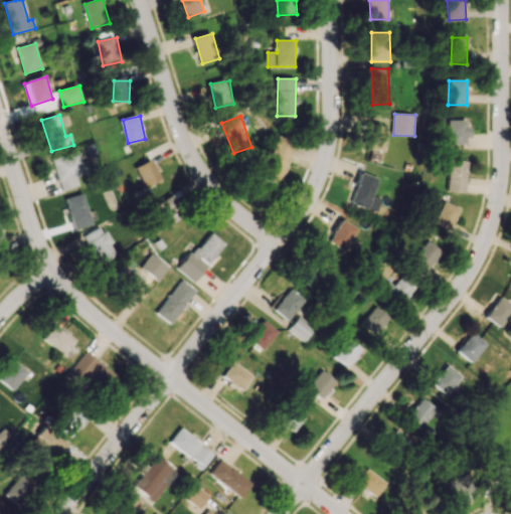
[(447,121),(447,145),(469,145),(469,121),(447,121)]
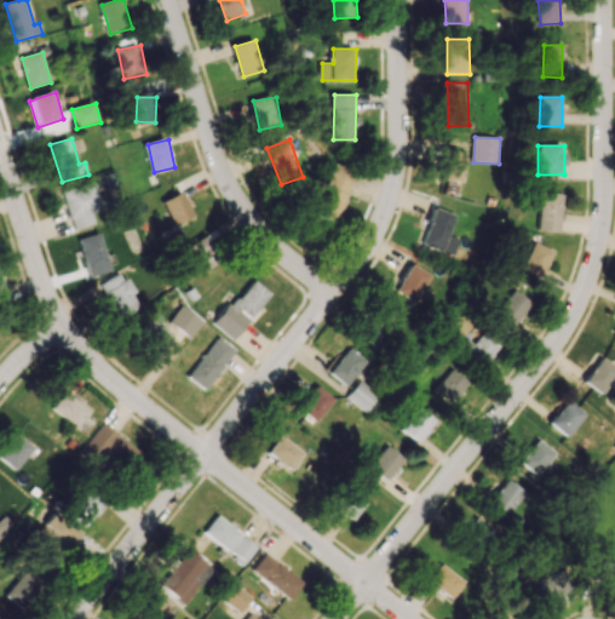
[(466,152),(446,150),(443,195),(464,196),(466,152)]
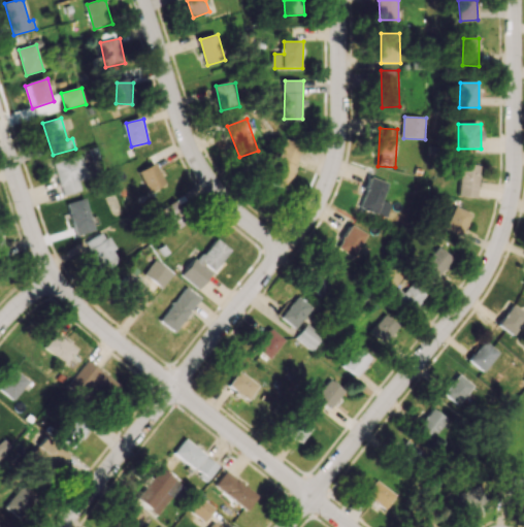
[(288,191),(304,150),(287,142),(270,184),(288,191)]
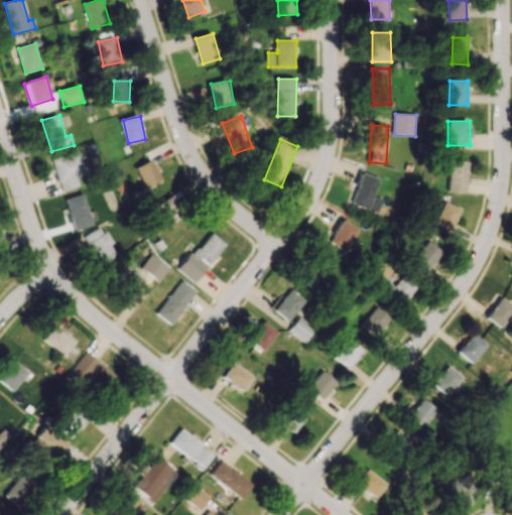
[(62,191),(90,184),(80,152),(53,160),(62,191)]
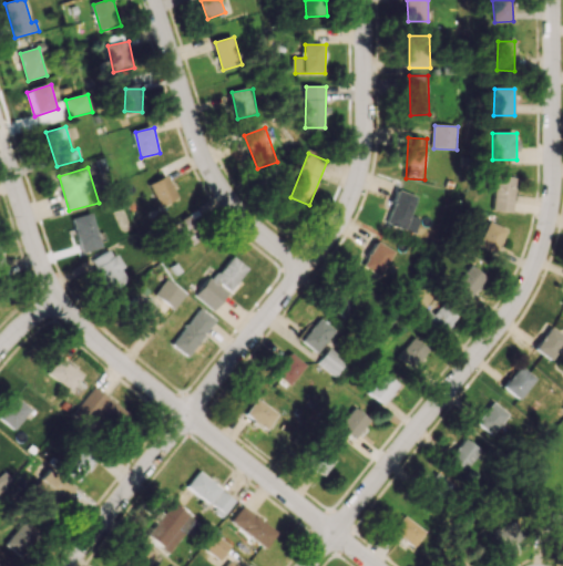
[(161,208),(181,201),(172,176),(152,183),(161,208)]
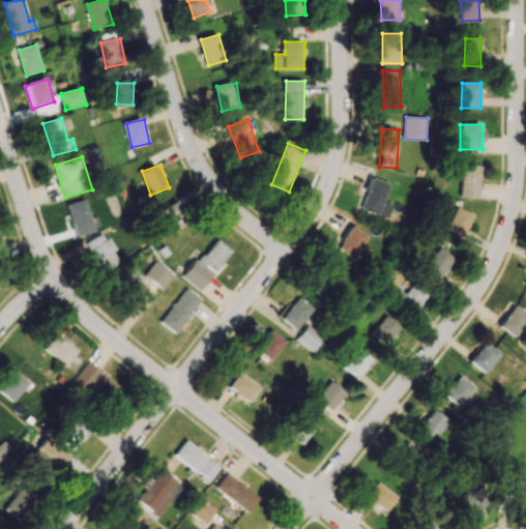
[(460,197),(479,200),(483,167),(464,165),(460,197)]
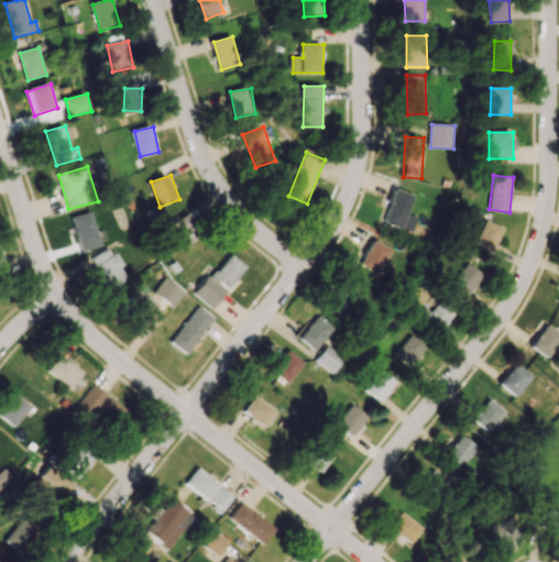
[(405,229),(415,195),(395,189),(385,223),(405,229)]
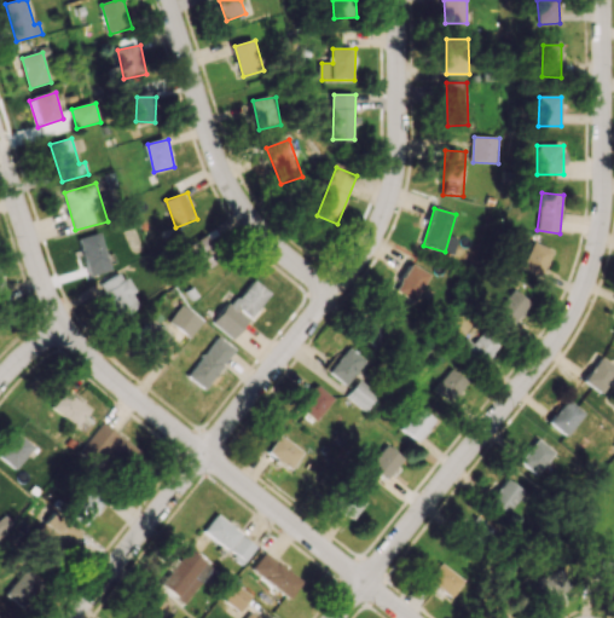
[(113,271),(100,234),(79,240),(92,278),(113,271)]
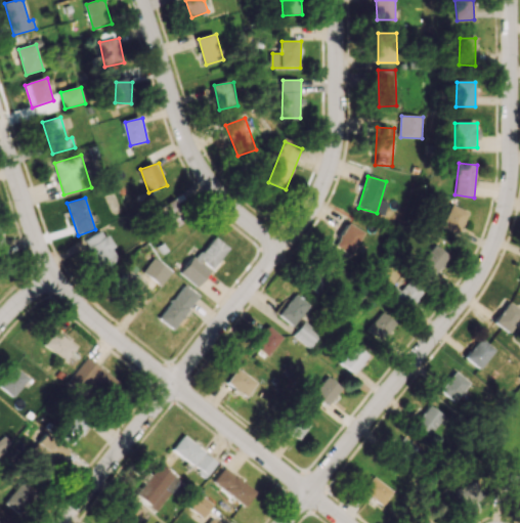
[(160,209),(174,230),(188,220),(175,200),(160,209)]
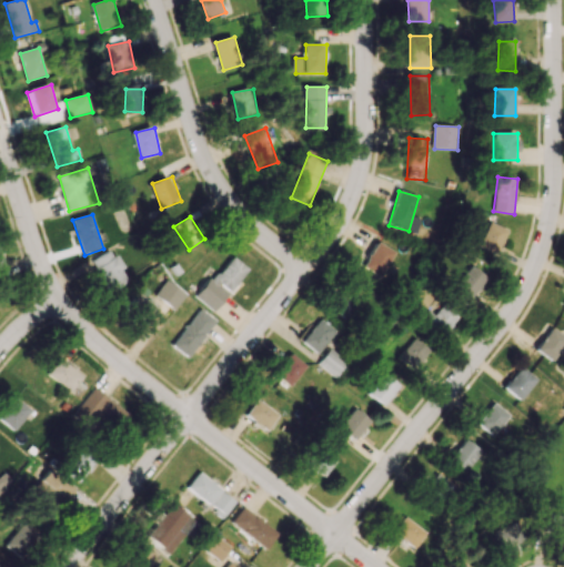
[(507,231),(490,223),(479,247),(496,255),(507,231)]
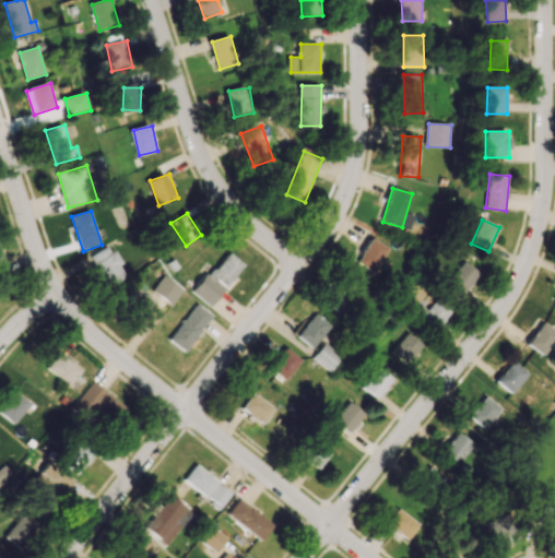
[(357,264),(376,274),(390,249),(372,239),(357,264)]
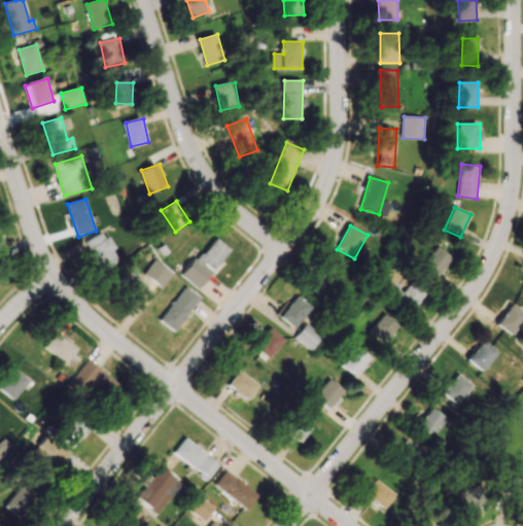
[(106,233),(85,243),(101,272),(121,260),(106,233)]
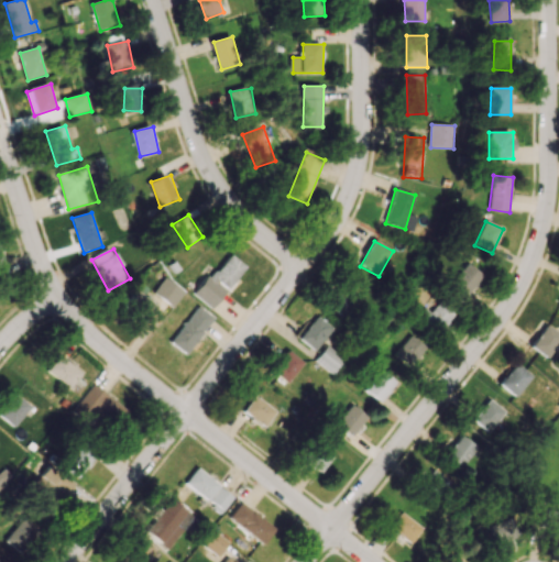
[(214,278),(230,290),(249,267),(232,255),(214,278)]
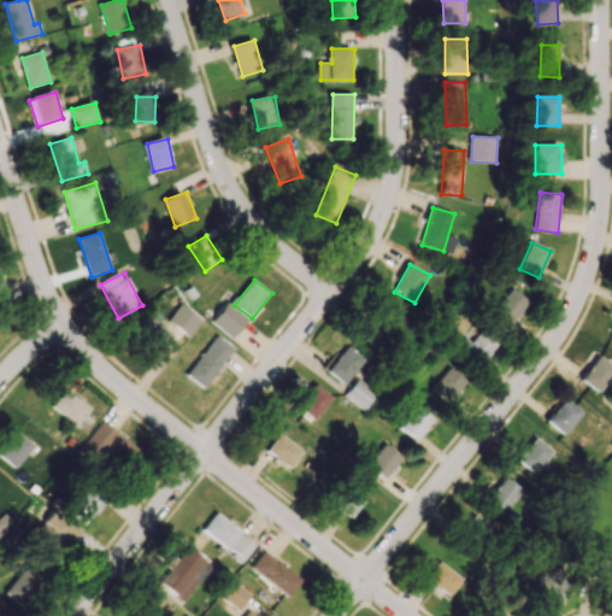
[(511,326),(527,305),(508,292),(493,311),(511,326)]
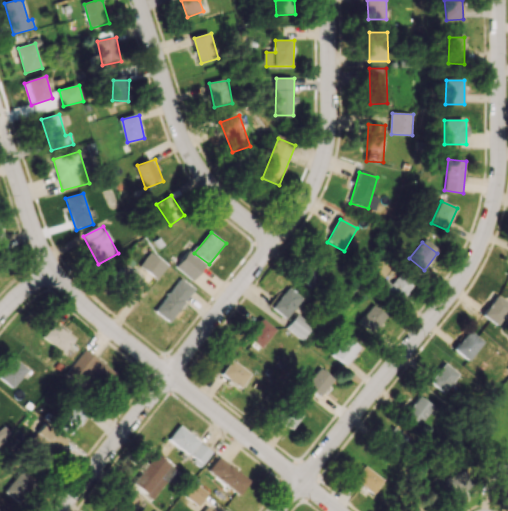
[(194,281),(207,265),(190,252),(177,267),(194,281)]
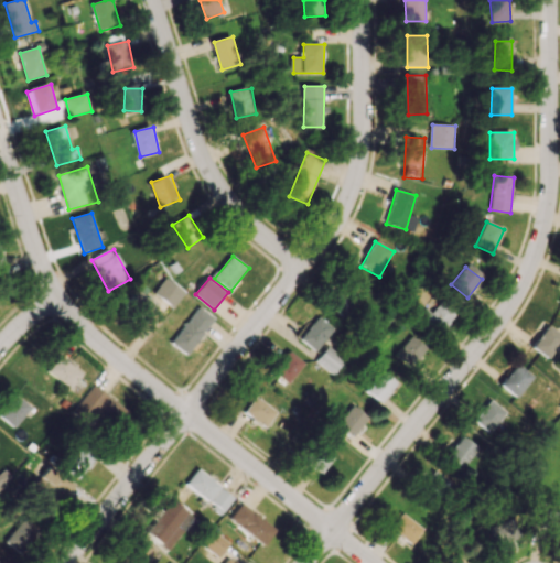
[(175,309),(186,293),(167,279),(155,294),(175,309)]
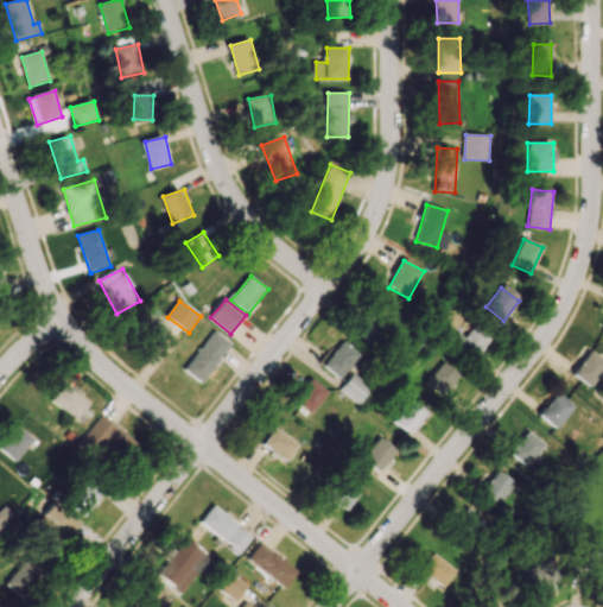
[(387,317),(369,308),(356,334),(374,342),(387,317)]
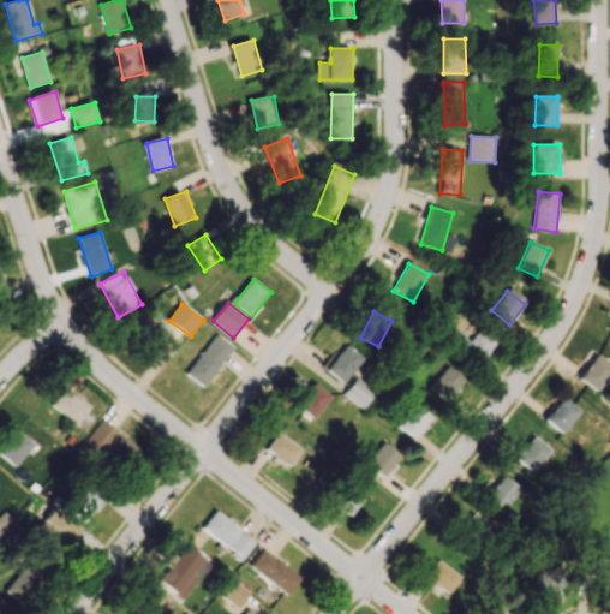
[(161,352),(174,337),(151,317),(138,334),(161,352)]
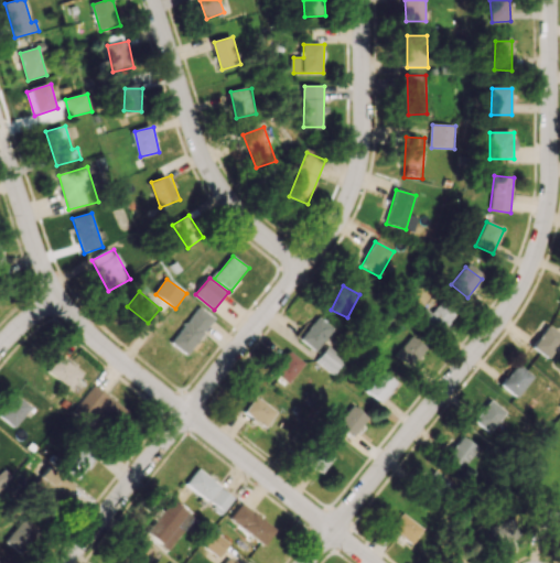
[(190,356),(216,317),(200,306),(173,345),(190,356)]
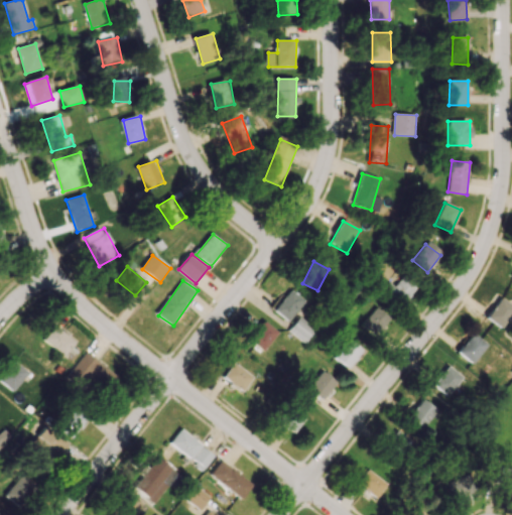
[(292,323),(306,299),(290,289),(275,312),(292,323)]
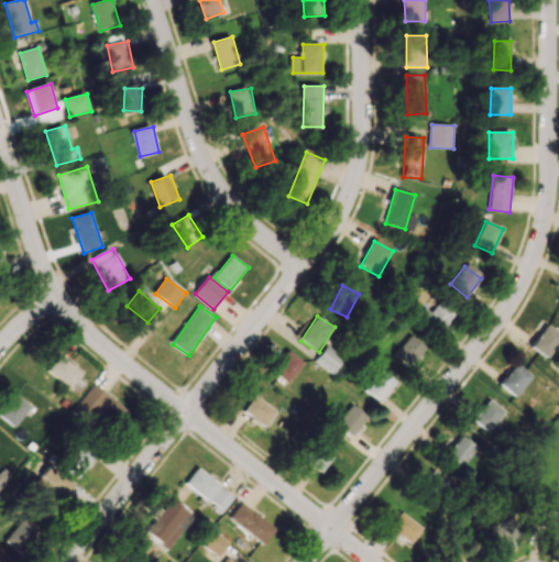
[(558,332),(547,324),(532,348),(548,360),(558,343),(558,332)]
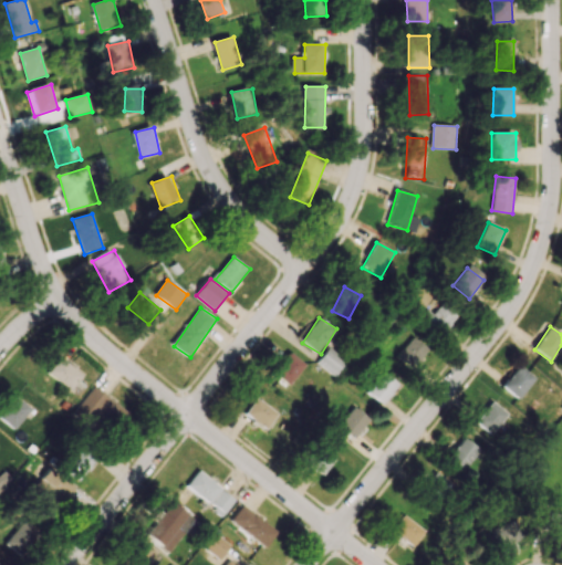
[(410,369),(427,351),(413,337),(396,356),(410,369)]
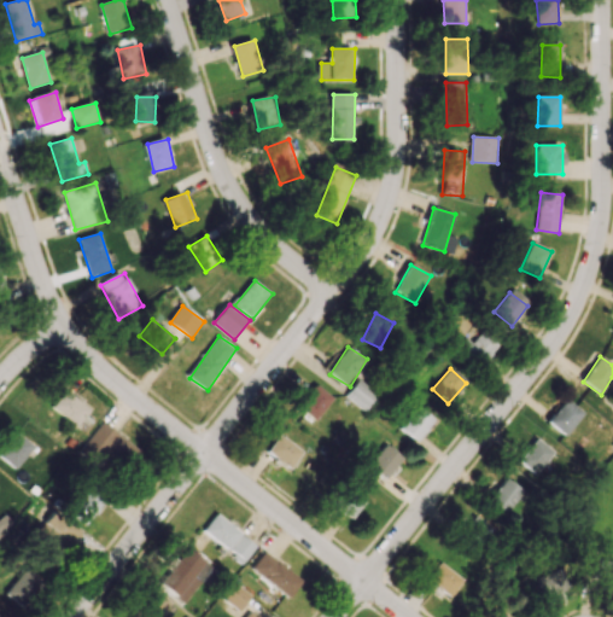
[(350,391),(363,409),(378,400),(365,382),(350,391)]
